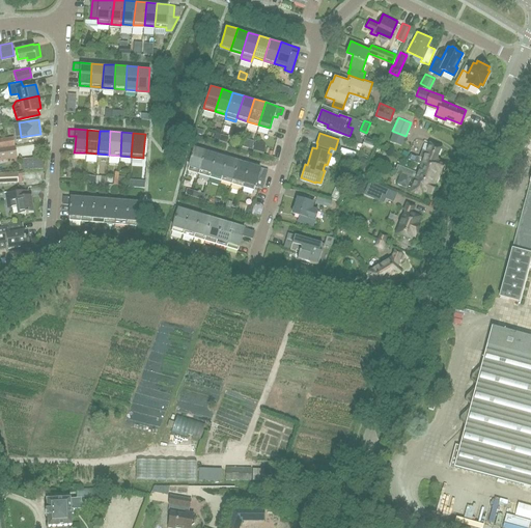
[(0,145),(15,143),(14,135),(0,136),(0,145)]
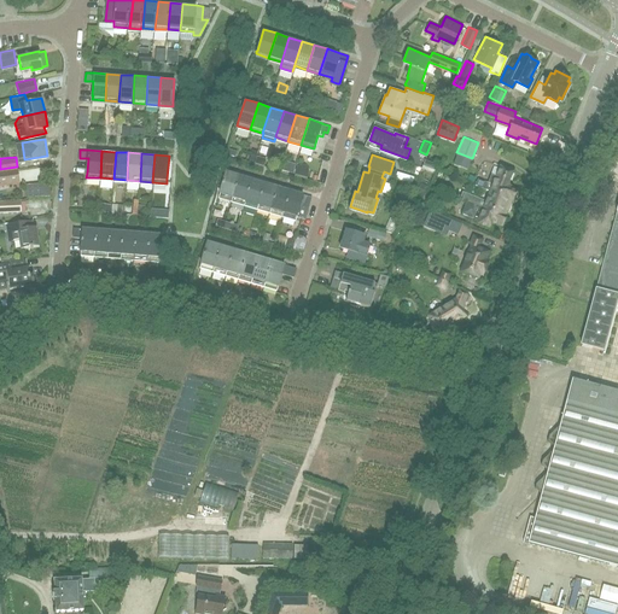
[(490,188),(513,198),(517,187),(509,183),(508,181),(513,169),(500,164),(496,173),(493,171),(489,180),(478,176),(476,182),(490,188)]
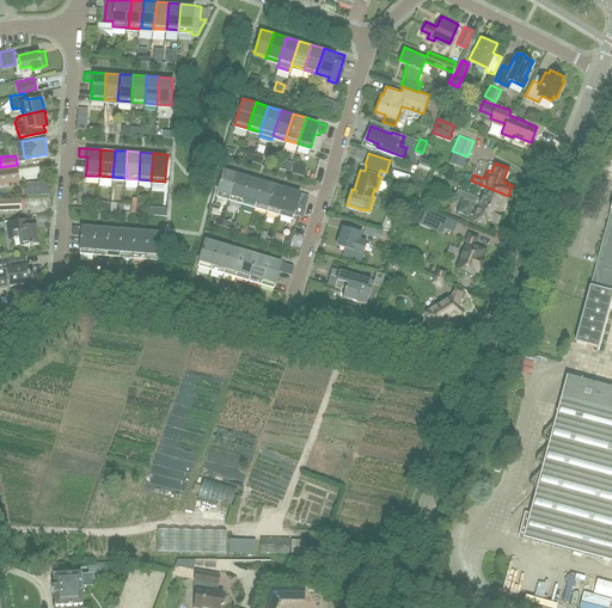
[(18,165),(17,165),(0,167),(0,180),(20,178),(18,165)]
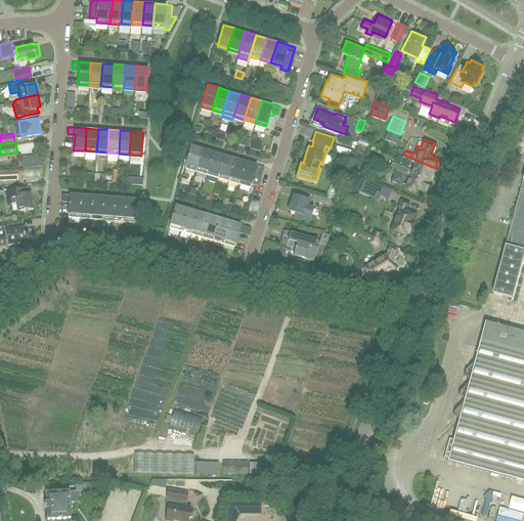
[(197,169),(203,147),(191,143),(186,162),(185,166),(197,169)]
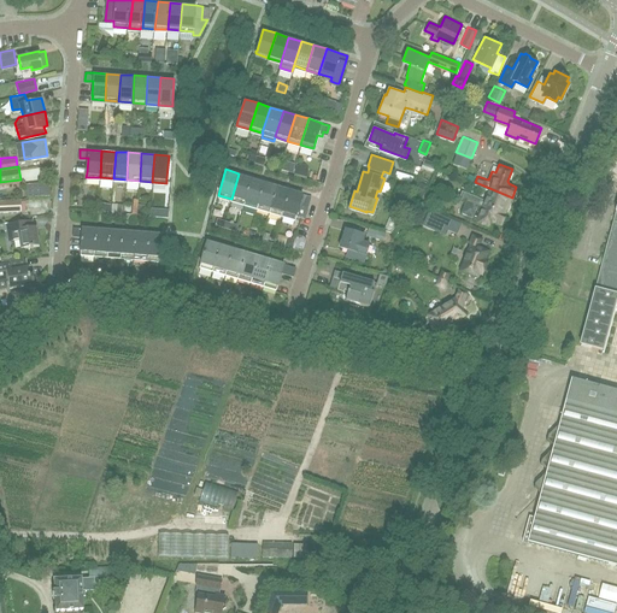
[(411,181),(413,175),(399,170),(397,176),(411,181)]
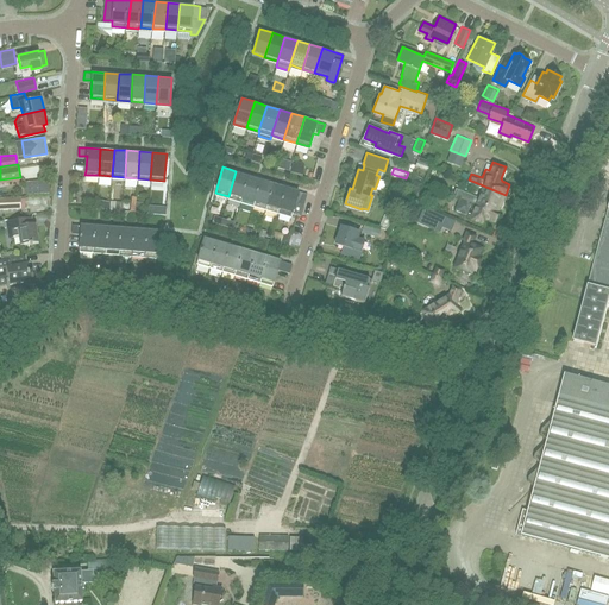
[(236,171),(228,196),(240,200),(249,175),(236,171)]
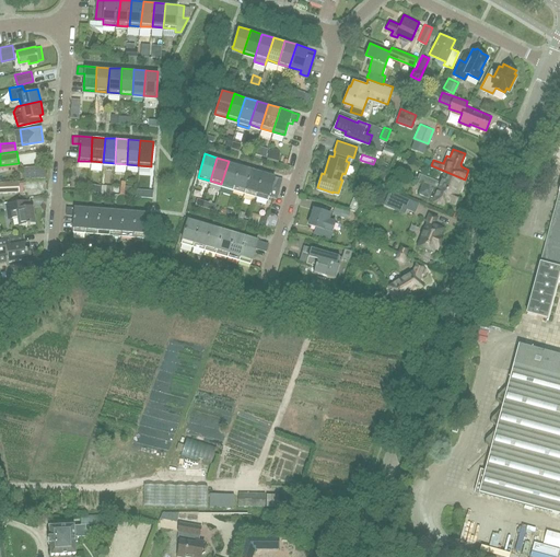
[(240,164),(229,161),(221,184),(233,188),(240,164)]
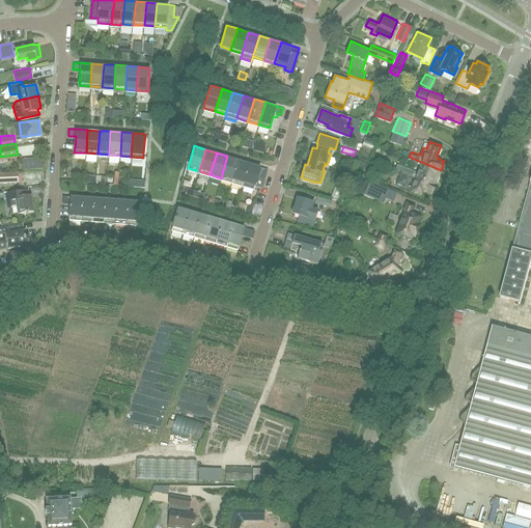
[(239,159),(227,156),(221,178),(231,182),(239,159)]
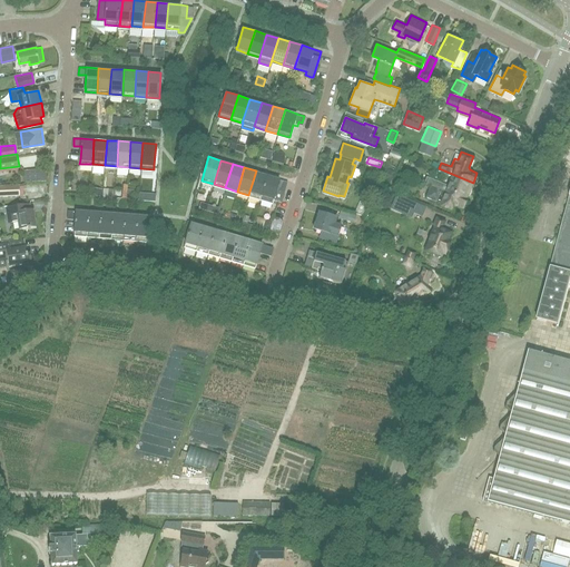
[(267,174),(256,170),(248,195),(261,198),(267,174)]
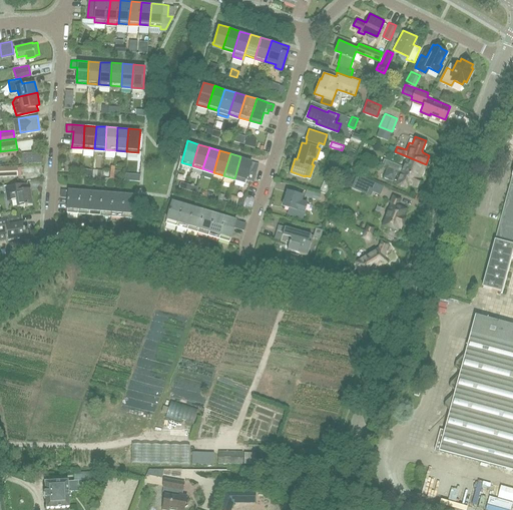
[(251,159),(240,156),(234,178),(245,181),(246,177),(252,179),(259,162),(251,160),(251,159)]
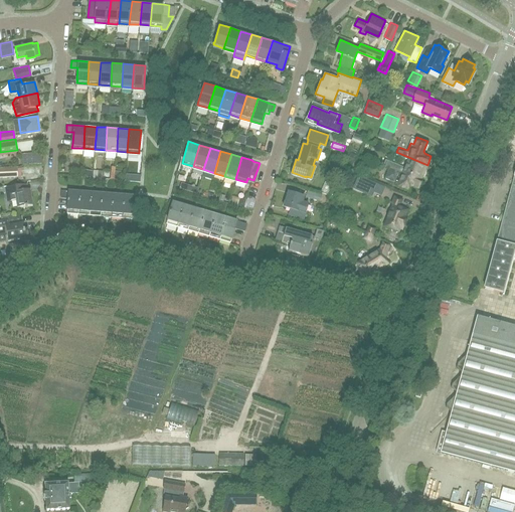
[(427,165),(408,157),(405,165),(386,158),(383,164),(403,171),(402,171),(421,179),(427,165)]
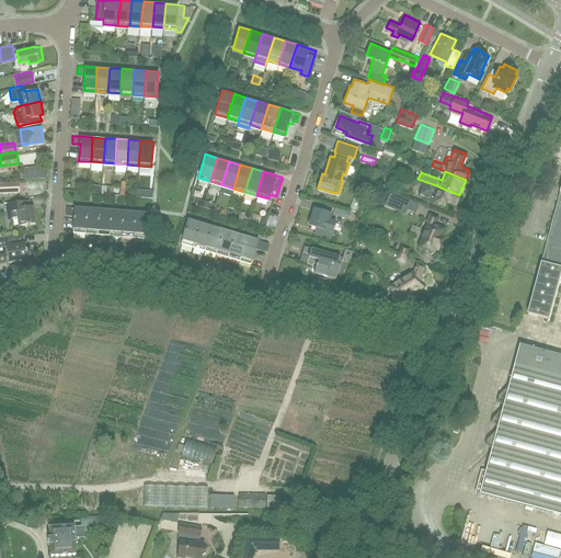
[(19,180),(0,180),(0,189),(20,189),(19,180)]
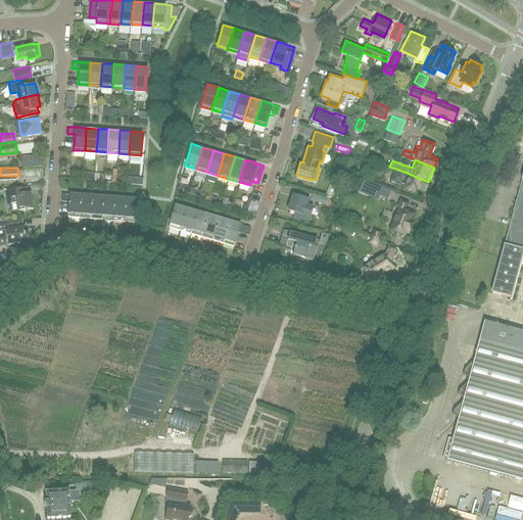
[(504,242),(495,273),(491,290),(512,295),(522,251),(522,170),(521,178),(522,178),(505,242),(504,242)]
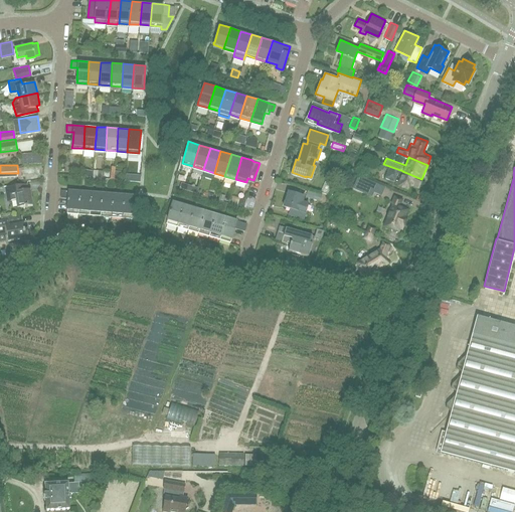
[(421,179),(402,171),(398,184),(408,188),(410,186),(411,185),(414,185),(418,187),(421,179)]
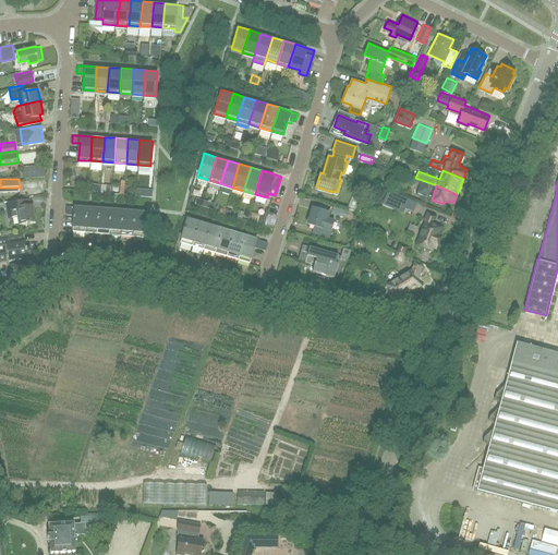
[(414,208),(417,201),(389,188),(384,201),(393,205),(396,201),(414,208)]
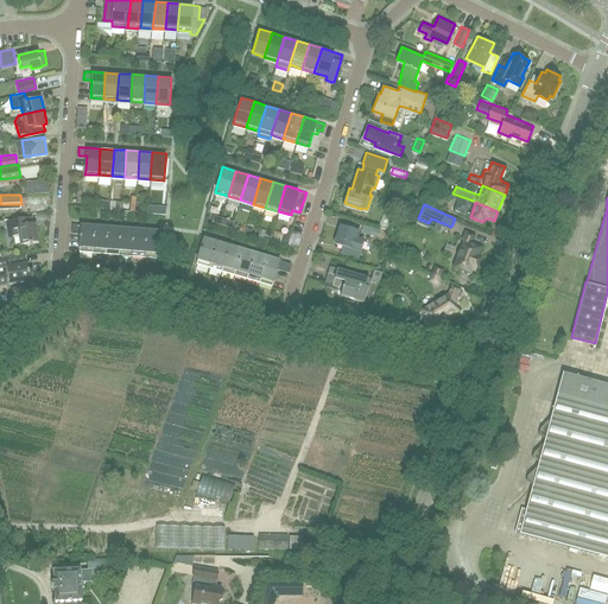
[(33,215),(6,220),(8,235),(19,233),(20,242),(39,240),(36,222),(35,222),(33,215)]
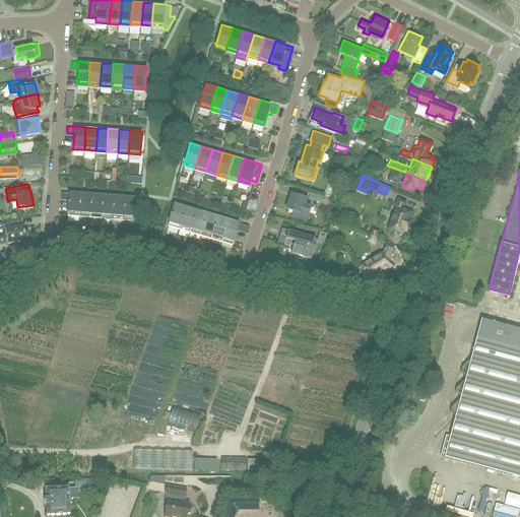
[(79,214),(80,191),(69,190),(69,191),(62,190),(62,197),(69,198),(68,209),(68,213),(79,214)]
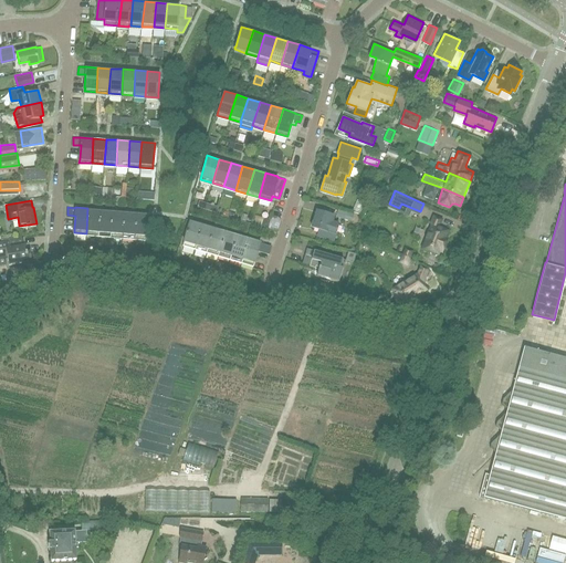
[(337,214),(356,219),(358,212),(338,207),(337,214)]
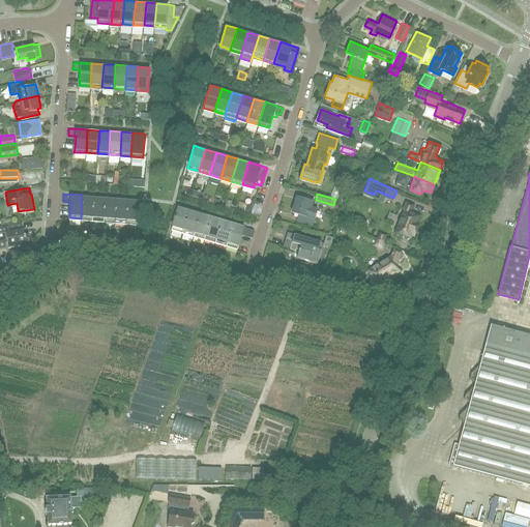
[(94,196),(82,195),(81,218),(92,220),(94,196)]
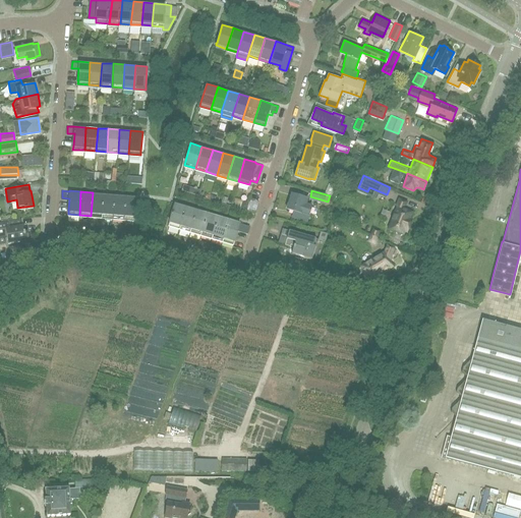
[(104,193),(93,192),(91,216),(102,217),(104,193)]
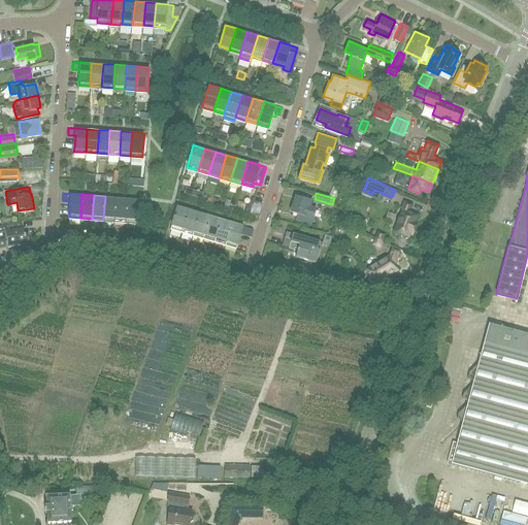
[(312,217),(316,207),(310,205),(311,200),(296,195),(291,209),(298,212),(296,219),(310,223),(312,217)]
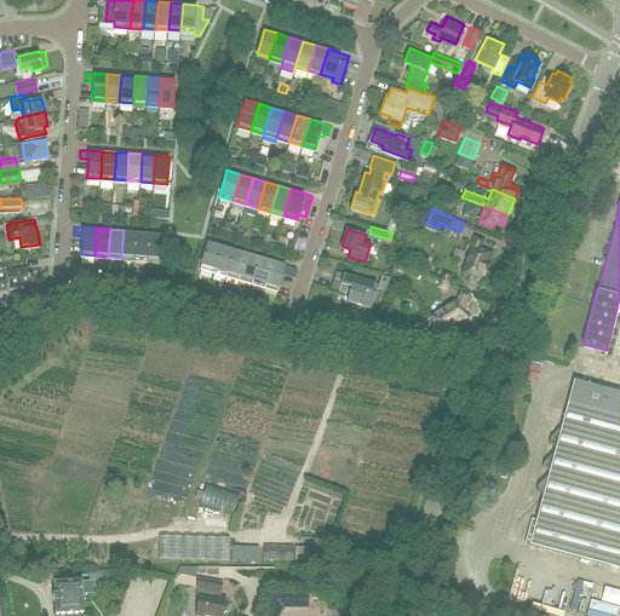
[(136,231),(124,230),(121,258),(135,258),(136,231)]
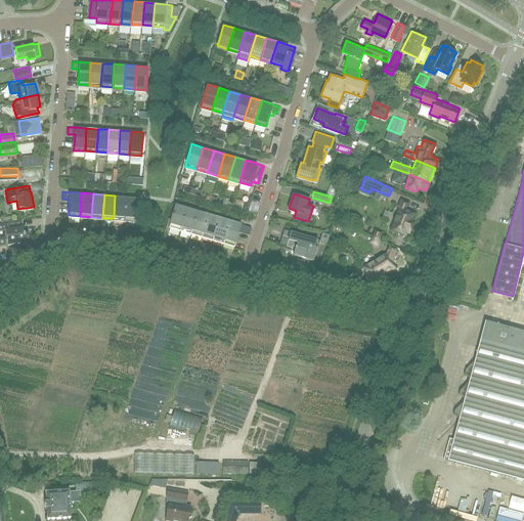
[(115,196),(114,218),(125,219),(126,197),(115,196)]
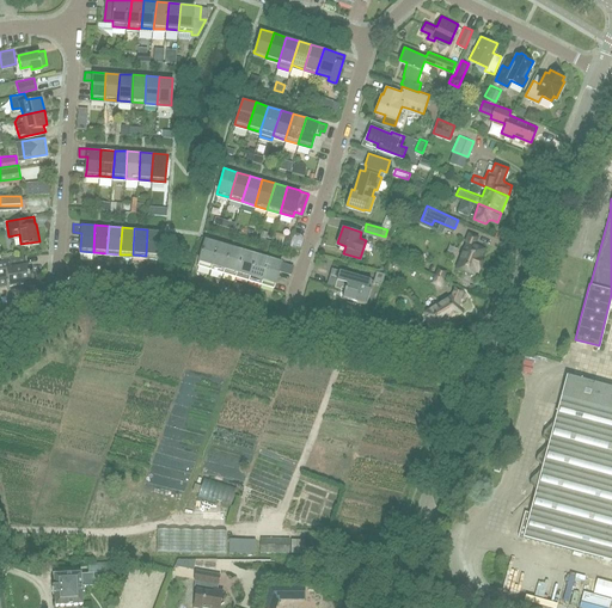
[(159,257),(161,231),(147,229),(146,256),(159,257)]
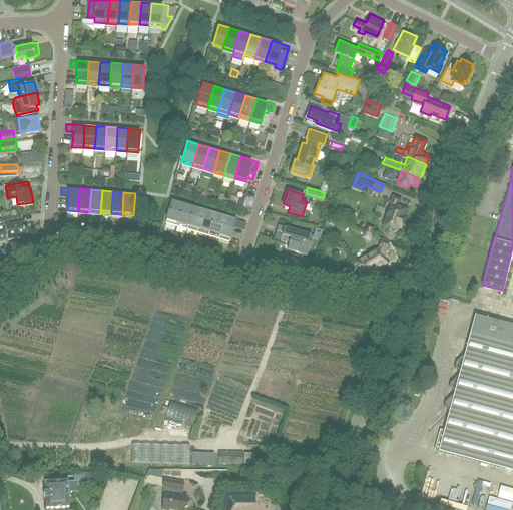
[(390,199),(392,200),(382,222),(385,223),(385,224),(390,226),(391,227),(394,229),(398,227),(399,225),(401,226),(406,214),(404,213),(407,207),(398,203),(401,196),(393,193),(390,199)]
